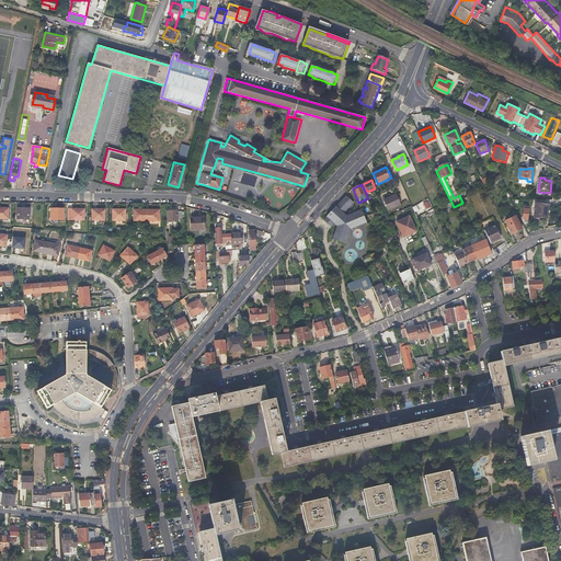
[(400,203),(396,193),(384,198),(388,208),(400,203)]
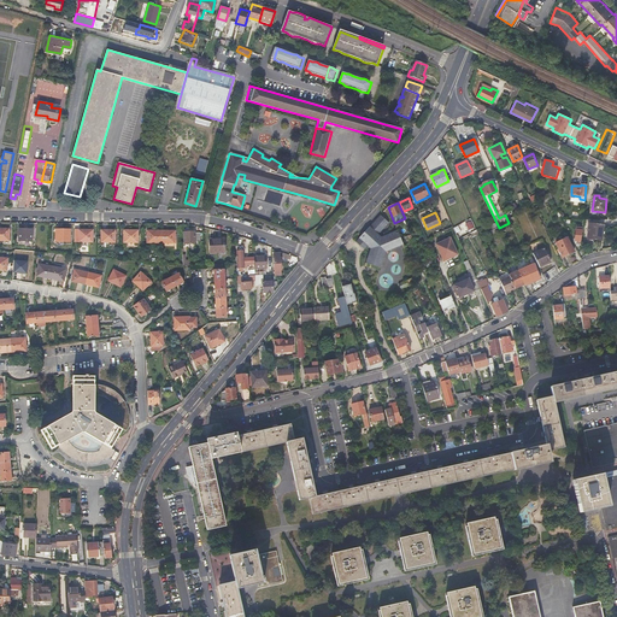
[(380,215),(356,241),(365,250),(368,246),(370,248),(365,263),(380,268),(385,253),(404,244),(398,229),(381,236),(380,235),(389,223),(380,215)]
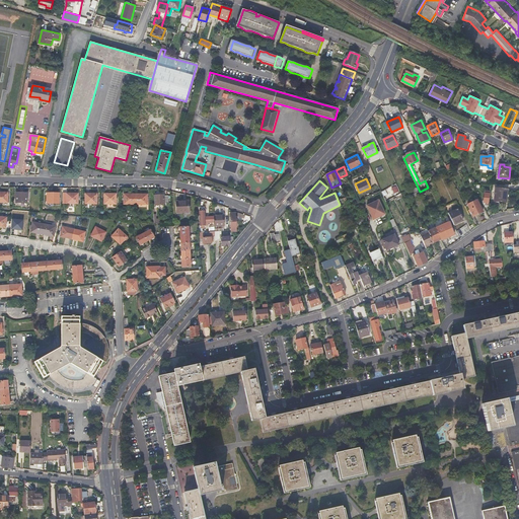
[(507,203),(508,190),(496,189),(495,201),(507,203)]
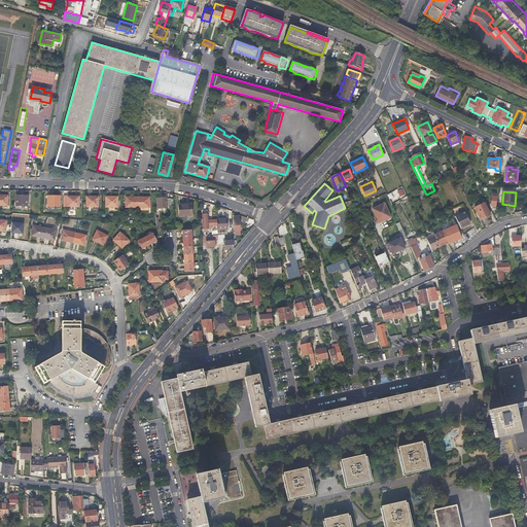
[(27,206),(27,196),(16,196),(16,206),(27,206)]
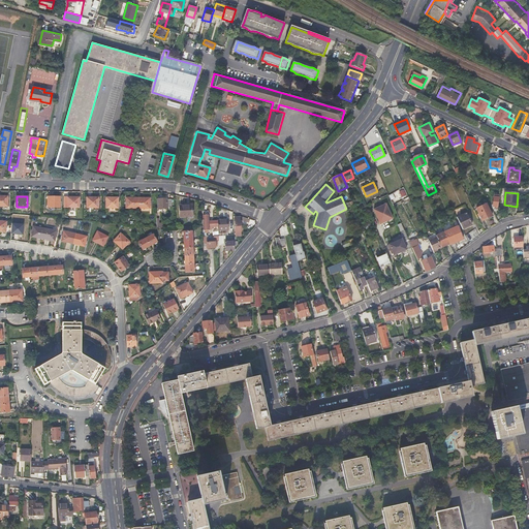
[(60,208),(60,197),(49,196),(49,208),(60,208)]
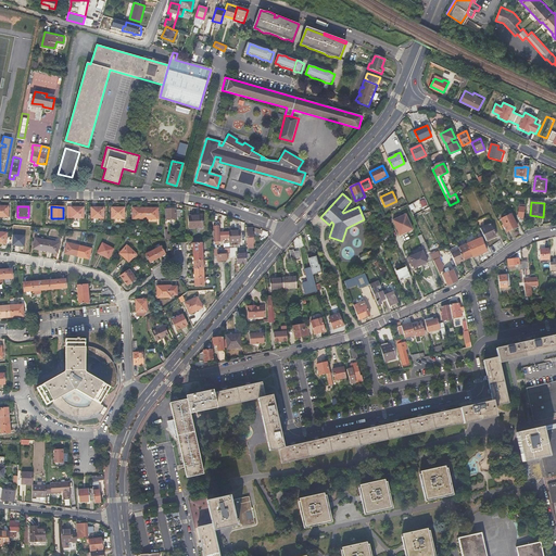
[(81,218),(83,207),(71,207),(70,218),(81,218)]
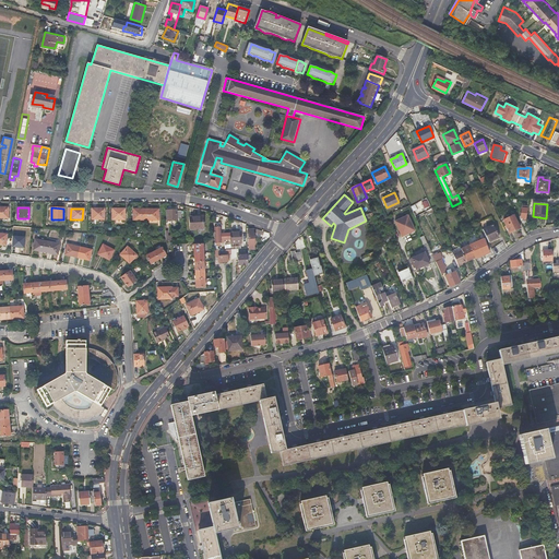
[(105,221),(105,210),(92,209),(92,219),(105,221)]
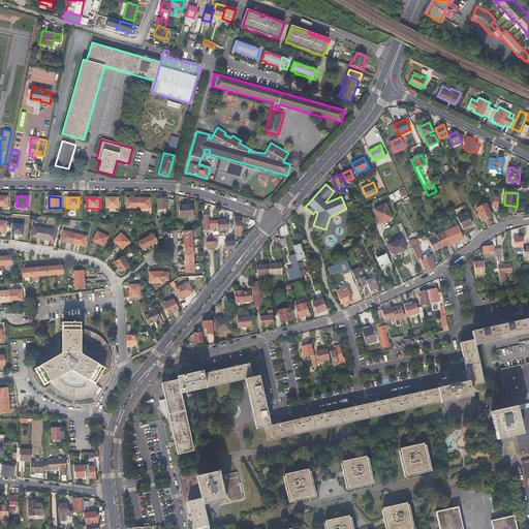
[(118,209),(118,198),(106,197),(106,209),(118,209)]
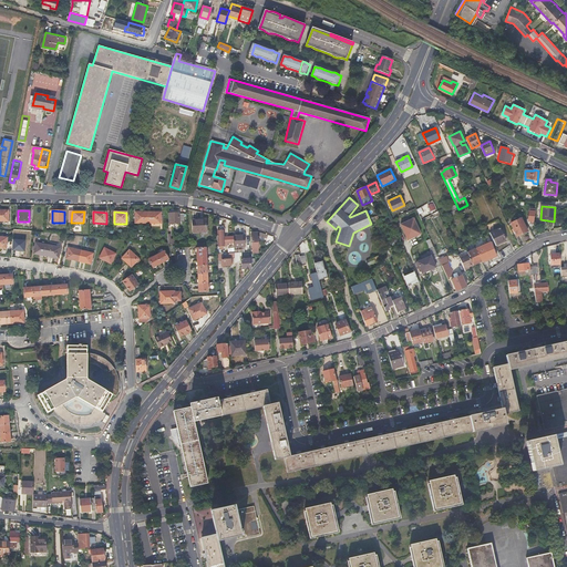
[(147,224),(147,213),(136,212),(135,224),(147,224)]
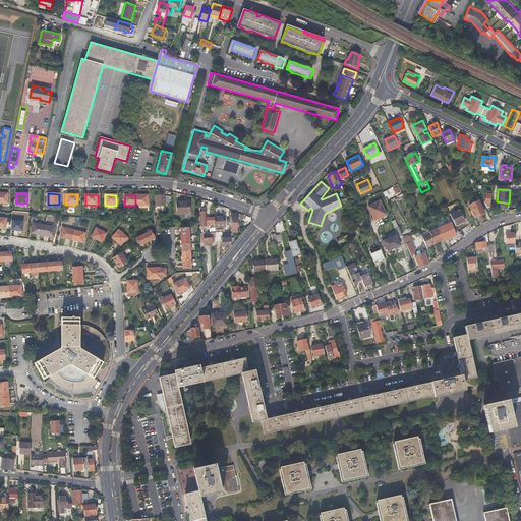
[(148,195),(135,195),(135,206),(147,206),(148,195)]
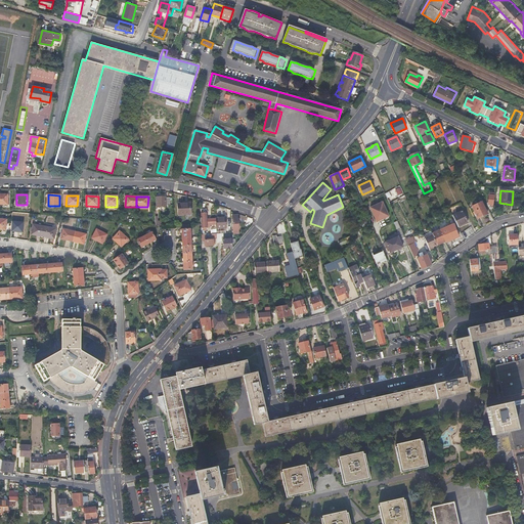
[(165,199),(165,197),(156,197),(156,207),(165,207),(165,206),(168,206),(169,199),(165,199)]
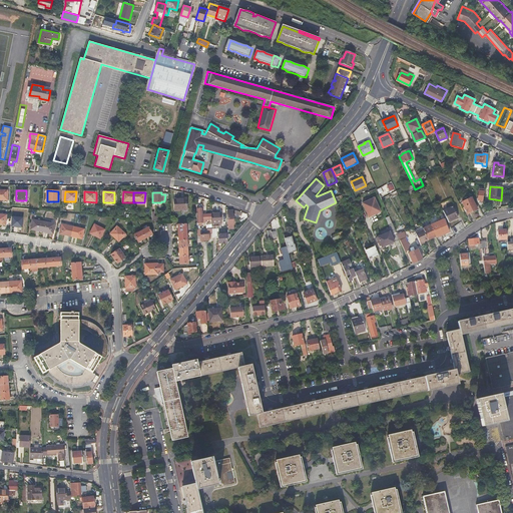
[(360,202),(367,217),(380,212),(374,196),(360,202)]
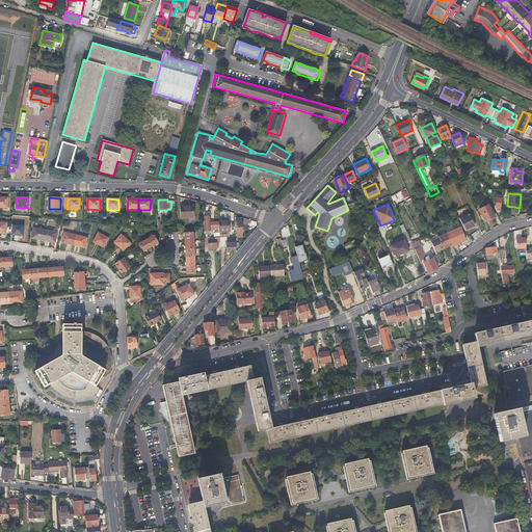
[(496,216),(489,205),(480,209),(485,221),(496,216)]
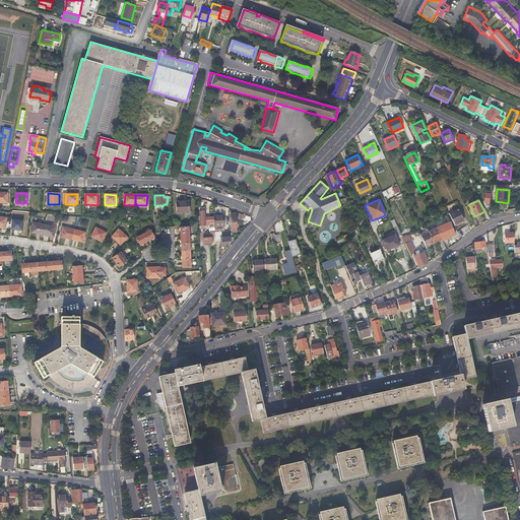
[(189,212),(188,201),(175,201),(176,212),(189,212)]
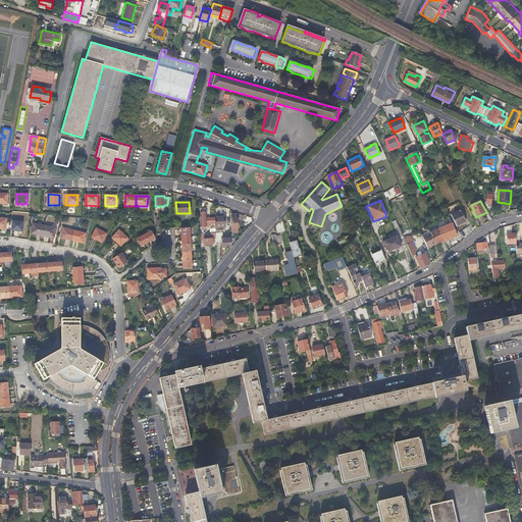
[(451,214),(456,224),(466,220),(461,209),(451,214)]
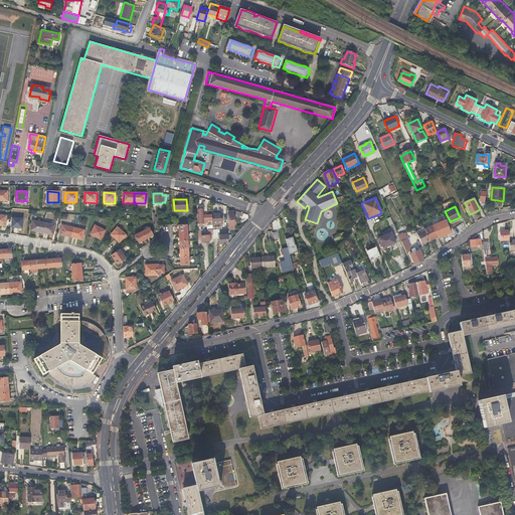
[(221,223),(221,213),(212,213),(213,224),(221,223)]
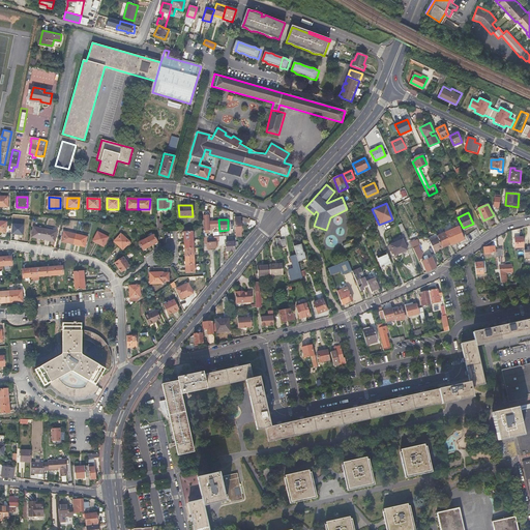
[(31,237),(42,239),(45,229),(33,226),(31,237)]
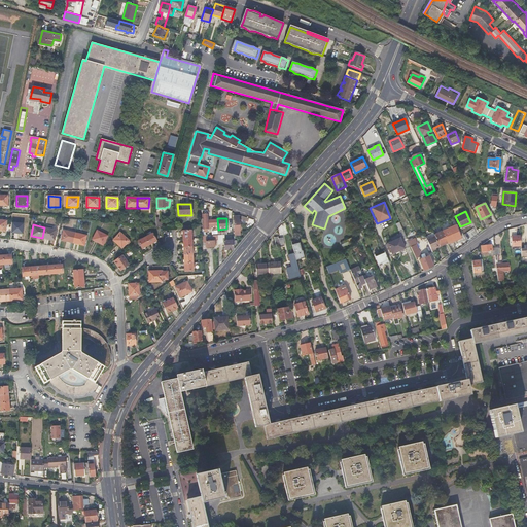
[(444,232),(448,242),(461,236),(456,225),(444,232)]
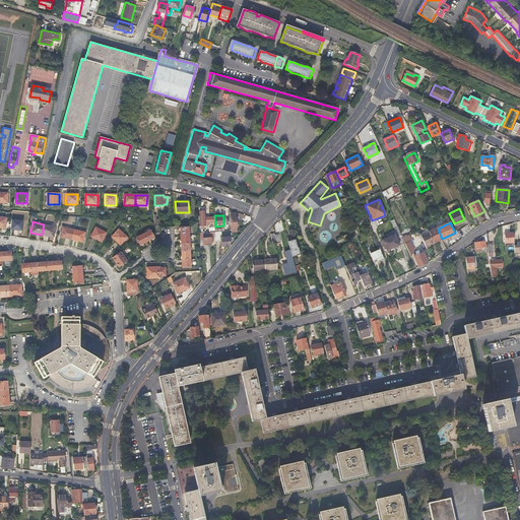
[(44,224),(42,235),(54,237),(56,226),(44,224)]
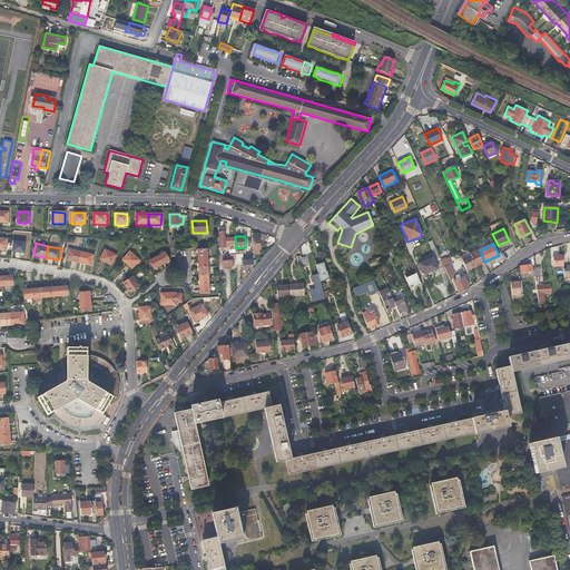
[(196,247),(197,257),(206,257),(205,246),(196,247)]
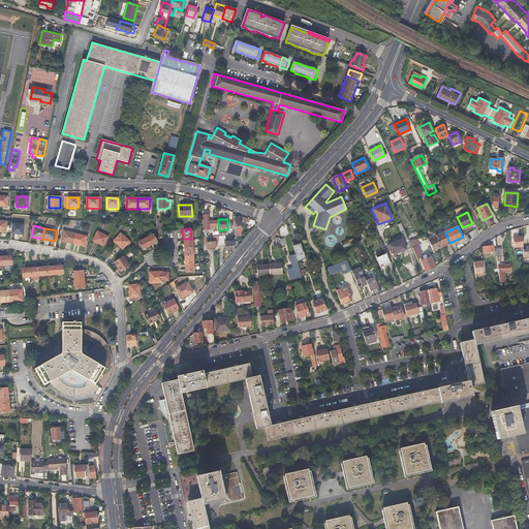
[(72,243),(75,232),(64,230),(62,240),(72,243)]
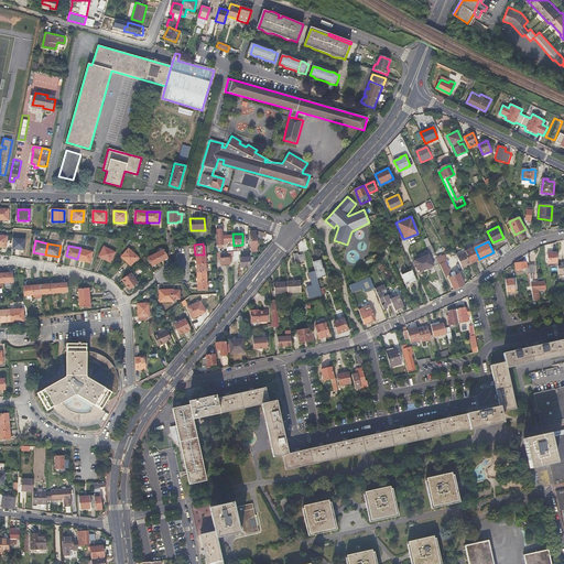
[(111,262),(116,251),(105,246),(99,257),(111,262)]
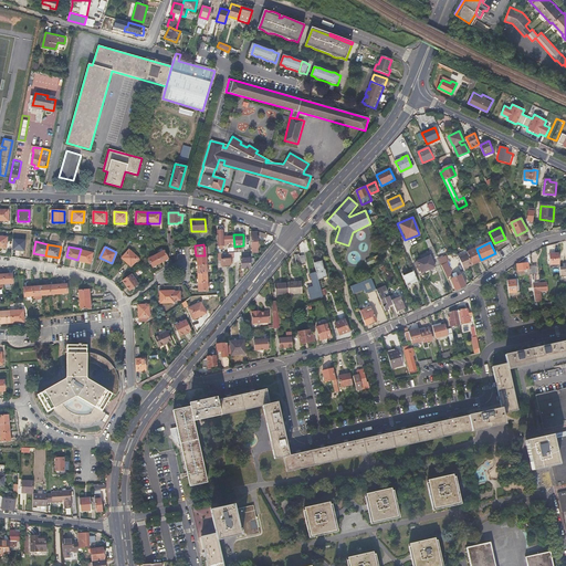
[(501,250),(504,257),(510,253),(505,247),(501,250)]
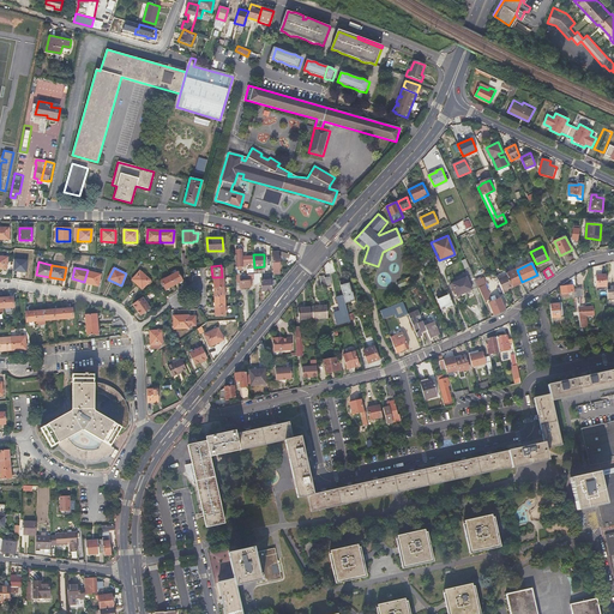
[(479,287),(470,269),(467,270),(467,274),(468,276),(473,289),(479,287)]
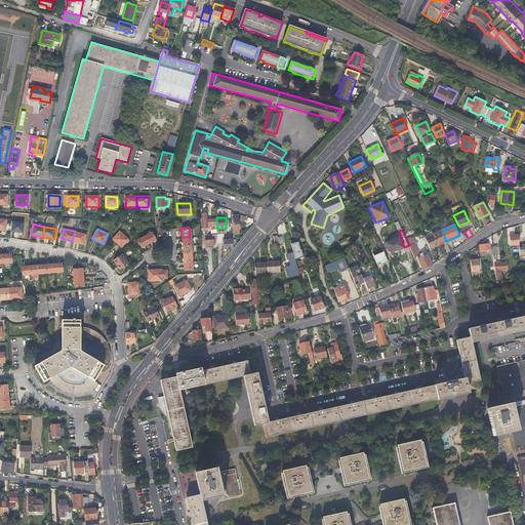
[(438,245),(446,241),(442,231),(441,230),(433,234),(434,235),(438,245)]
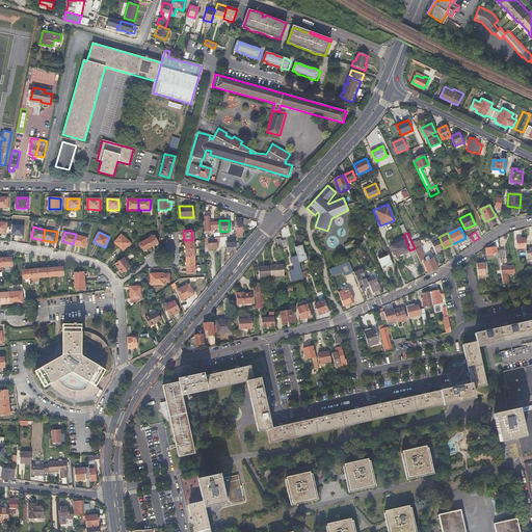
[(87,237),(76,234),(73,244),(85,247),(87,237)]
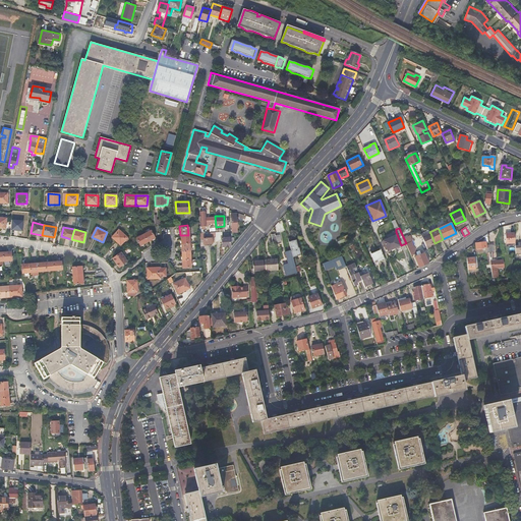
[(119,244),(126,236),(117,229),(111,237),(119,244)]
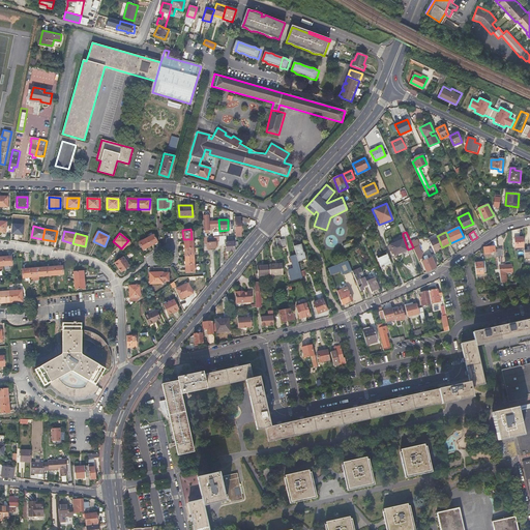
[(151,233),(145,237),(149,244),(156,240),(151,233)]
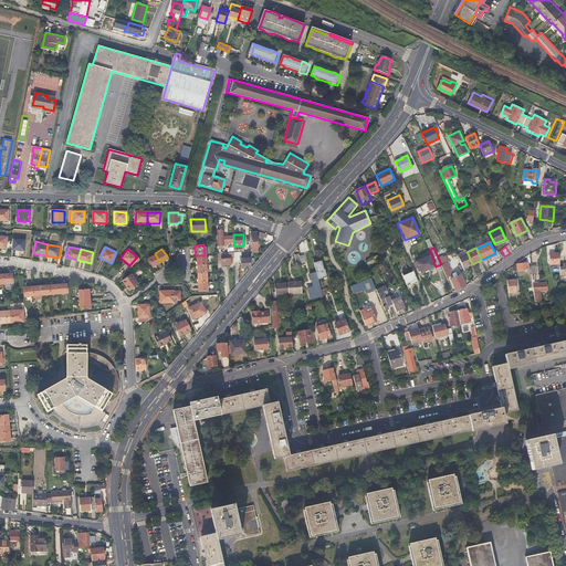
[(221,251),(216,251),(217,254),(217,260),(221,260),(221,264),(230,264),(230,262),(231,262),(231,258),(229,258),(229,259),(222,260),(221,251)]
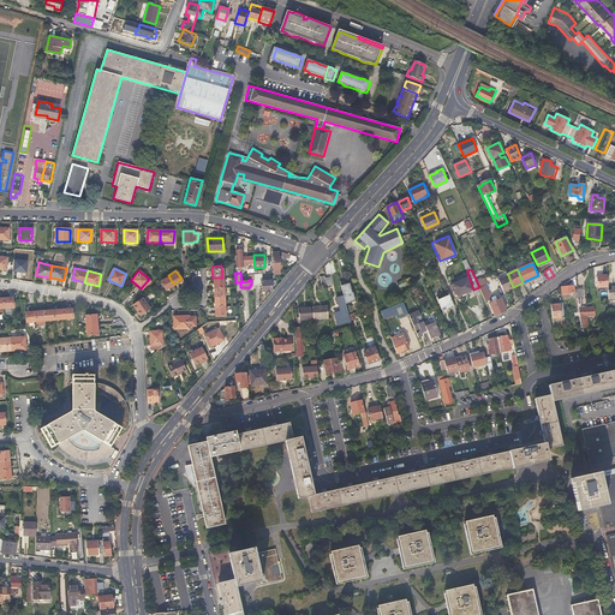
[(173,284),(168,275),(160,280),(165,290),(173,284)]
